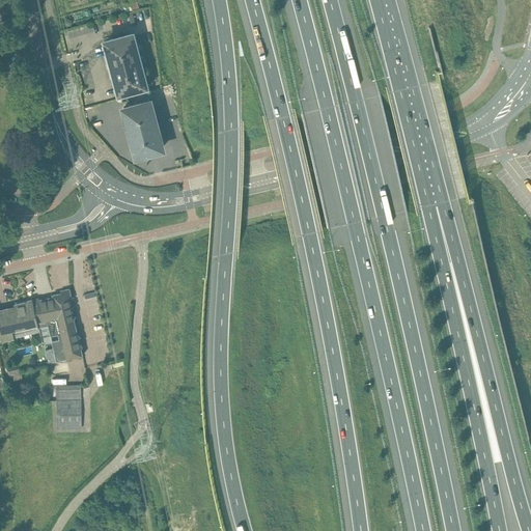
[(122,4),(121,6),(123,12),(133,10),(131,3),(131,2),(122,4)]
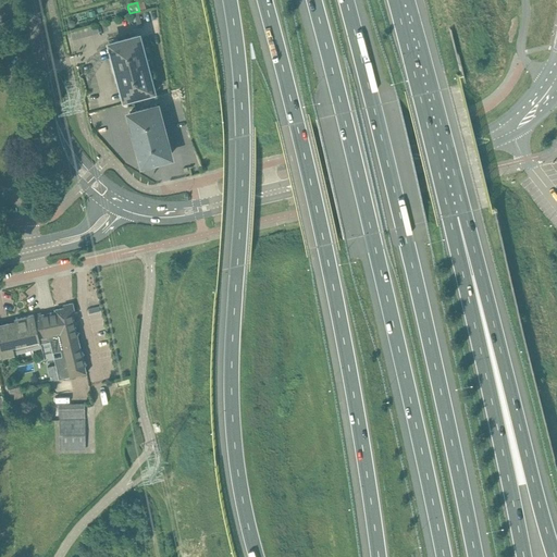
[(144,2),(137,3),(139,11),(146,9),(144,2)]
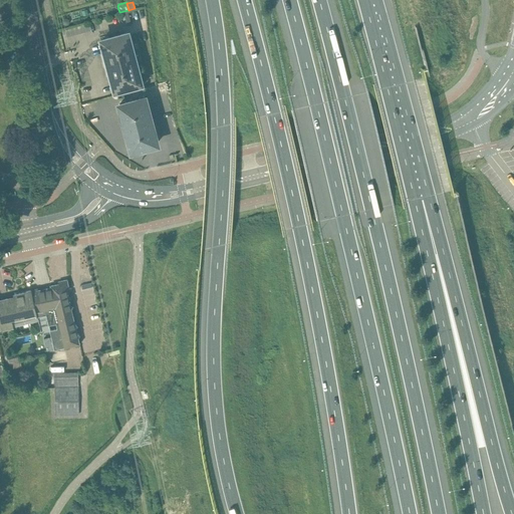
[(115,89),(141,82),(127,32),(102,39),(108,62),(109,62),(108,61),(110,61),(111,66),(110,67),(110,66),(109,66),(115,89)]
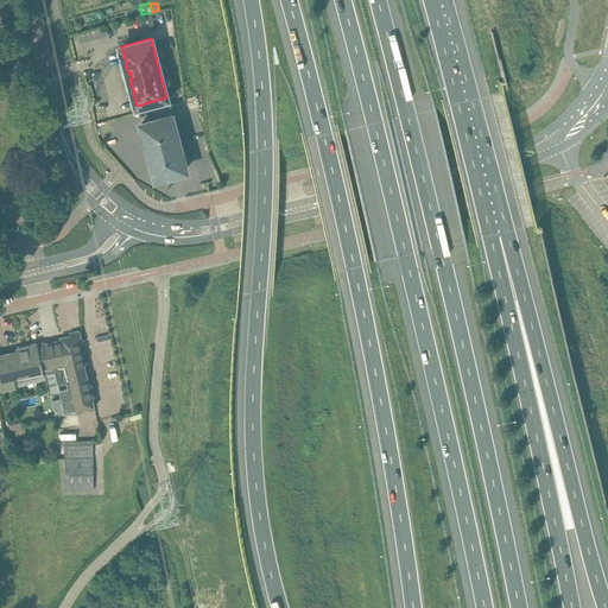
[(141,124),(156,178),(185,170),(171,115),(141,124)]
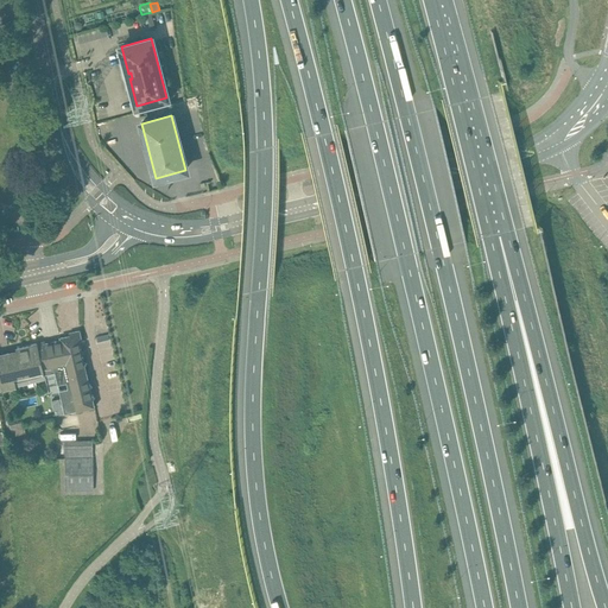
[(12,339),(16,334),(5,325),(1,330),(12,339)]
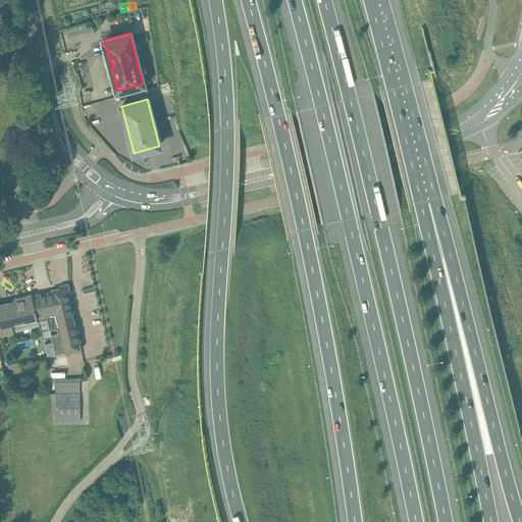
[(67,294),(69,294),(67,284),(59,286),(60,289),(52,291),(52,292),(39,295),(38,294),(14,299),(14,301),(0,304),(0,325),(2,334),(13,332),(11,323),(37,317),(37,315),(47,313),(48,317),(46,318),(47,318),(50,330),(57,328),(58,333),(51,335),(55,354),(81,349),(79,343),(81,341),(77,338),(76,333),(79,330),(75,329),(71,313),(73,311),(70,309),(69,304),(71,301),(68,300),(67,294)]
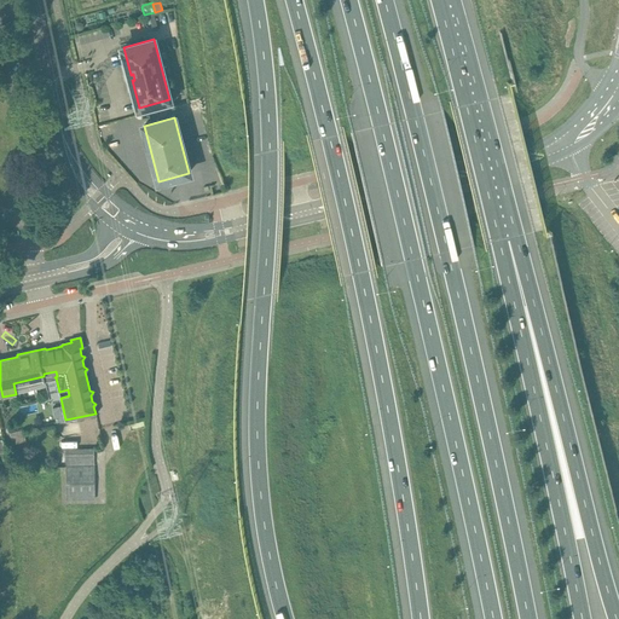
[(69,467),(94,467),(94,450),(64,450),(65,467),(69,467)]
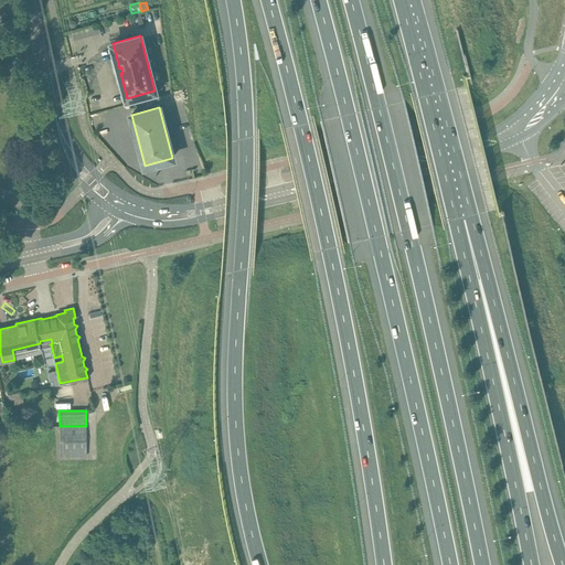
[(86,426),(63,426),(64,457),(86,456),(86,426)]
